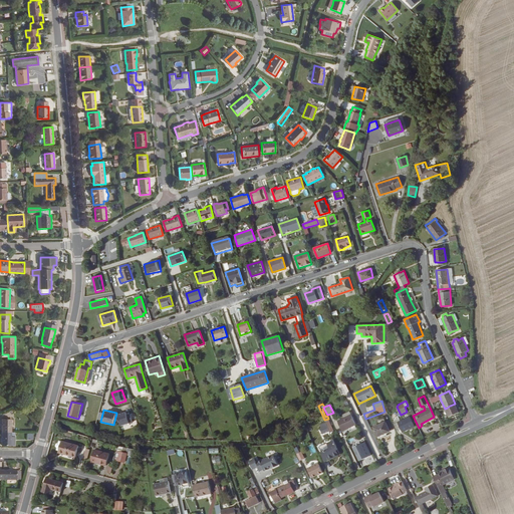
[(117,414),(120,426),(133,422),(129,411),(117,414)]
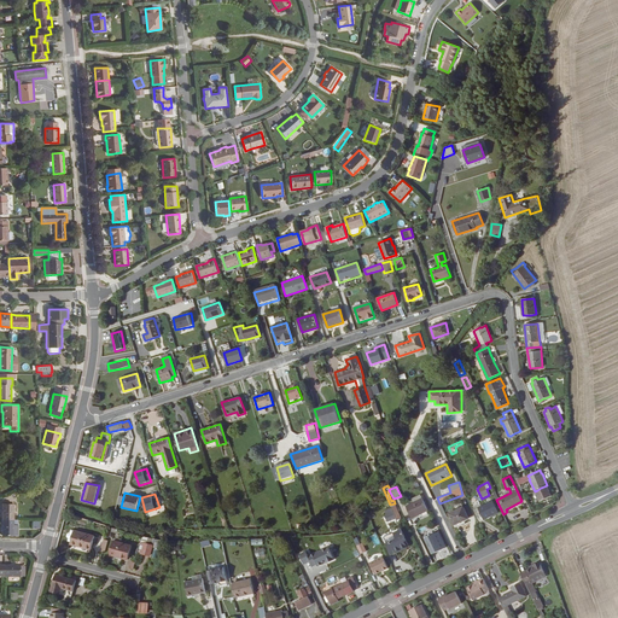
[(429,511),(423,499),(413,502),(406,506),(412,518),(429,511)]
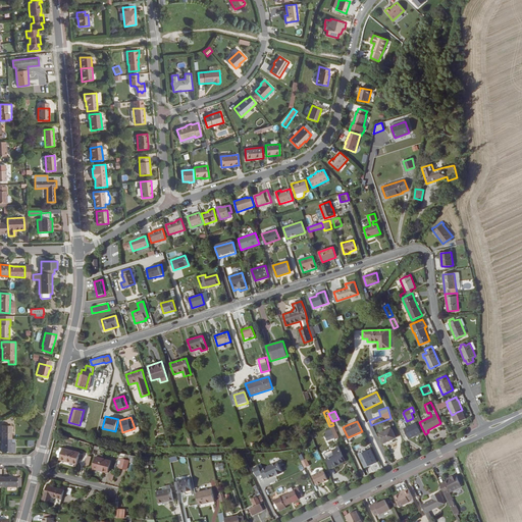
[(421,433),(416,423),(404,428),(406,431),(408,435),(409,438),(421,433)]
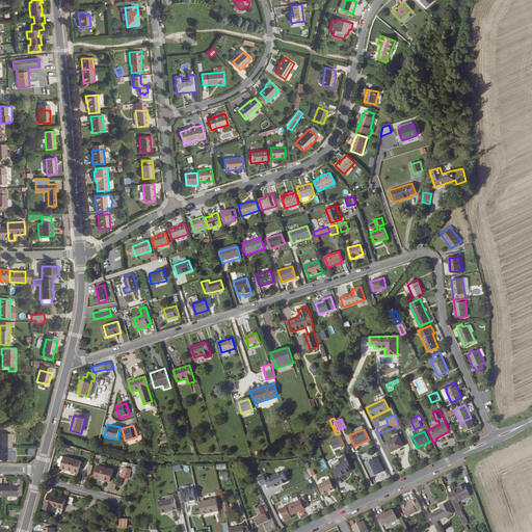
[(11,447),(11,434),(2,433),(1,447),(11,447)]
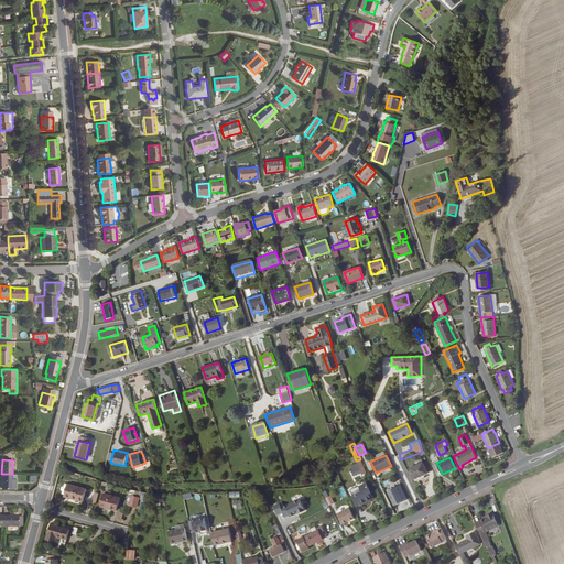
[(423,475),(427,473),(423,463),(410,468),(414,479),(423,475)]
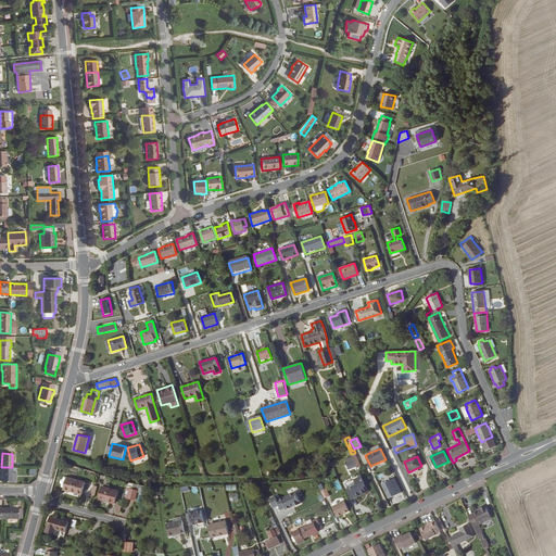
[(356,465),(352,457),(346,459),(348,462),(345,463),(349,469),(356,466),(356,465)]
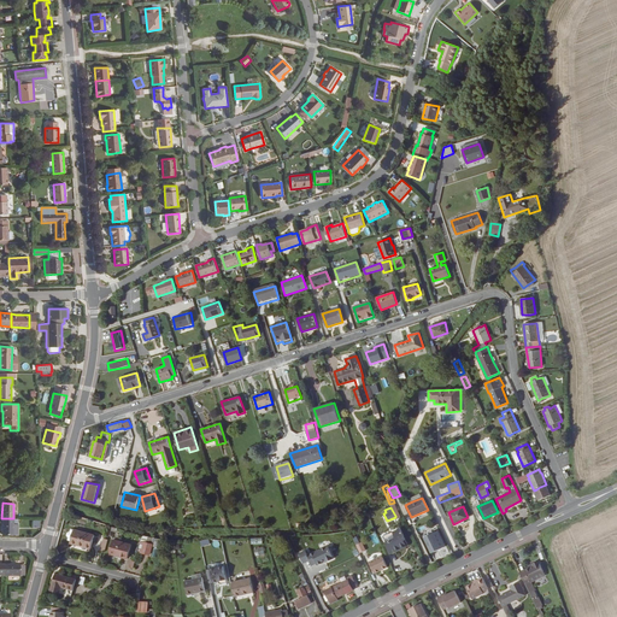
[(13,535),(13,524),(13,518),(1,518),(1,534),(13,535)]
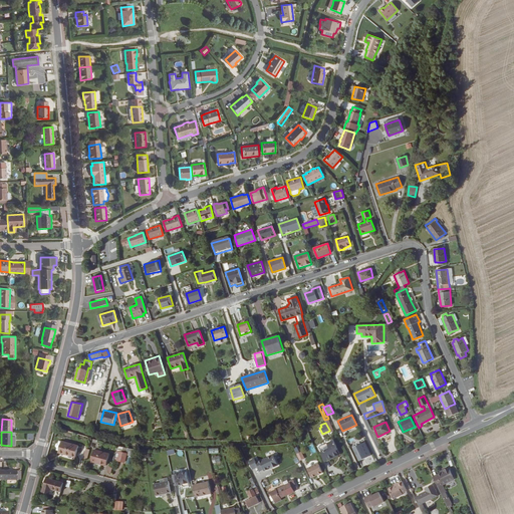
[(75,457),(78,446),(61,441),(58,451),(58,453),(75,457)]
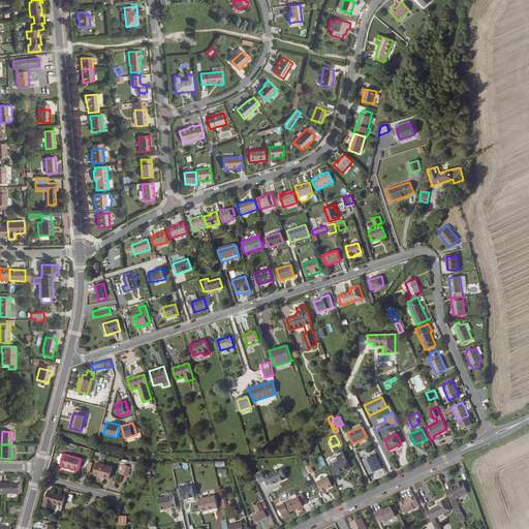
[(349,468),(350,467),(343,454),(337,457),(338,459),(333,461),(334,464),(331,465),(335,474),(349,468)]
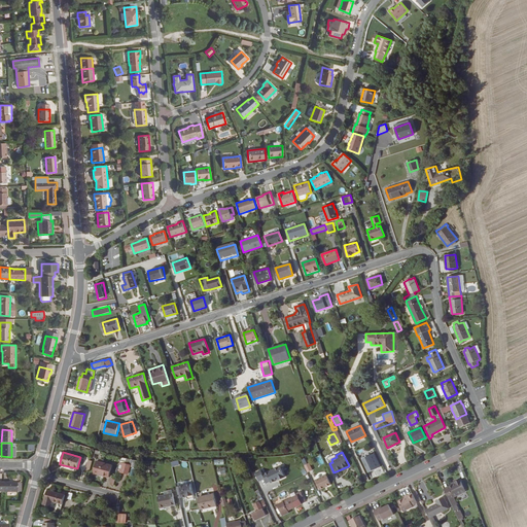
[(362,459),(369,472),(381,466),(375,453),(362,459)]
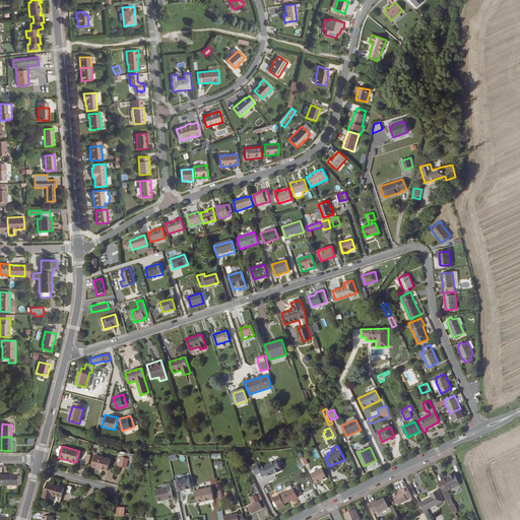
[(126,467),(130,454),(120,452),(116,464),(126,467)]
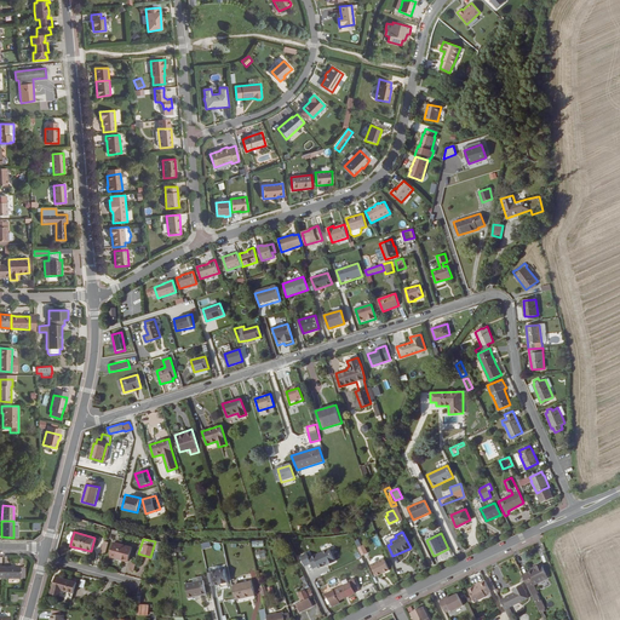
[(128,562),(132,547),(114,543),(110,557),(128,562)]
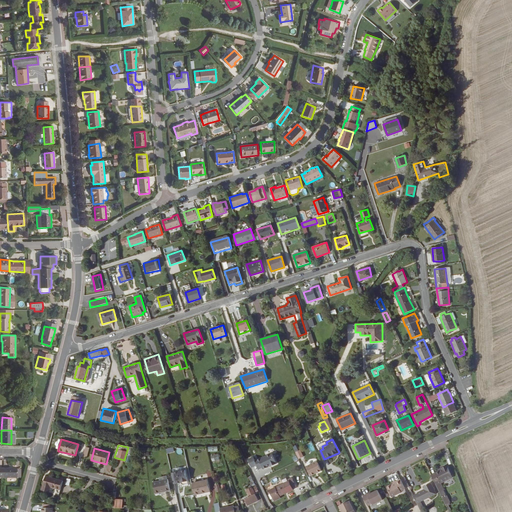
[(296,453),(299,459),(304,456),(301,449),(295,452),(296,453)]
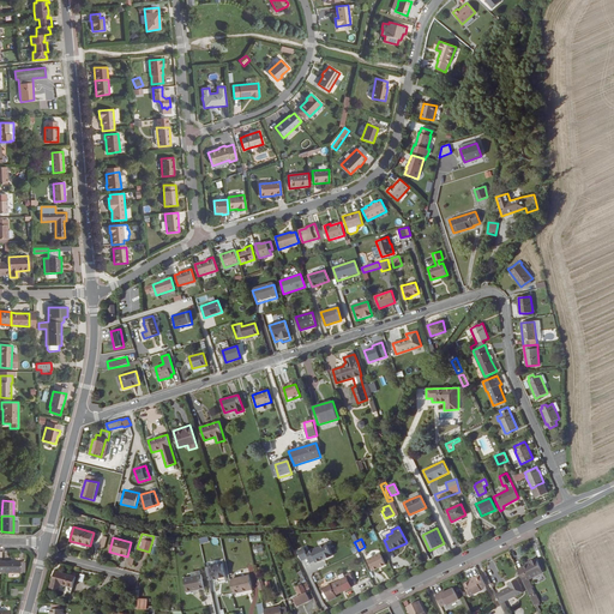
[(331,555),(325,543),(306,553),(311,563),(314,560),(315,563),(320,560),(320,559),(323,558),(324,559),(331,555)]
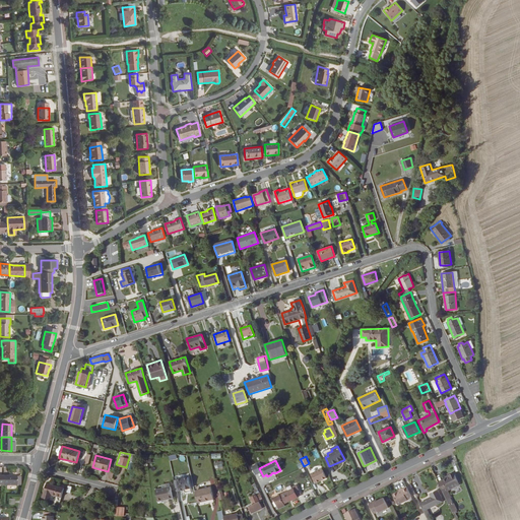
[(326,478),(322,468),(311,473),(316,483),(326,478)]
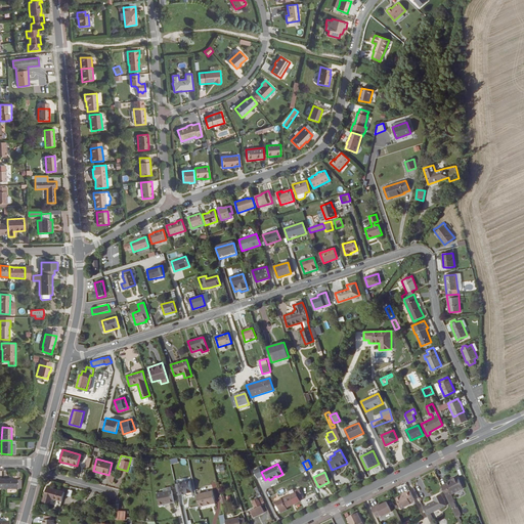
[(178,494),(192,491),(189,477),(175,480),(178,494)]
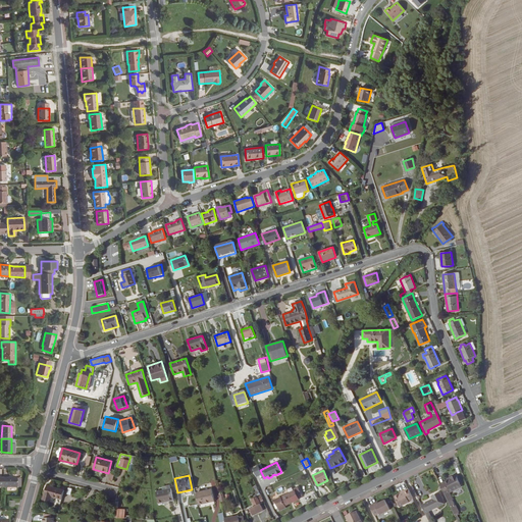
[(450,492),(462,486),(456,475),(451,478),(449,479),(439,483),(454,515),(458,513),(459,512),(450,492)]
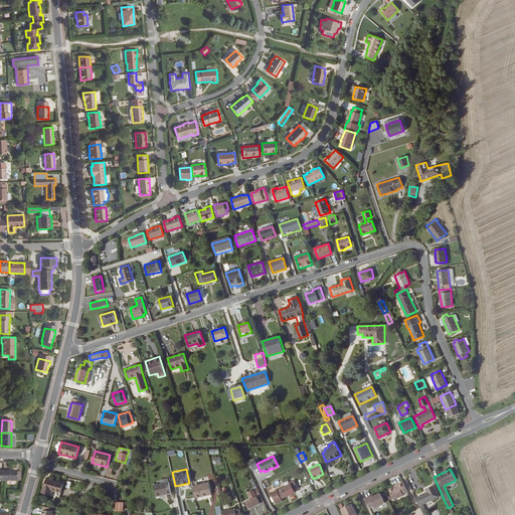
[(16,481),(16,471),(3,471),(3,481),(16,481)]
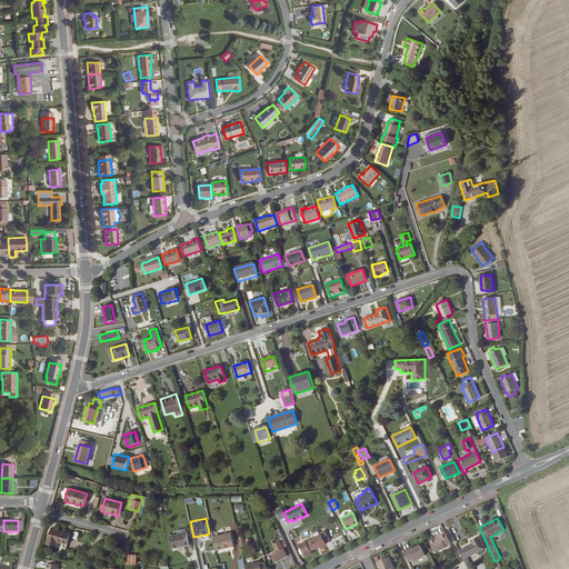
[(68,545),(70,535),(51,529),(47,545),(56,547),(57,541),(68,545)]
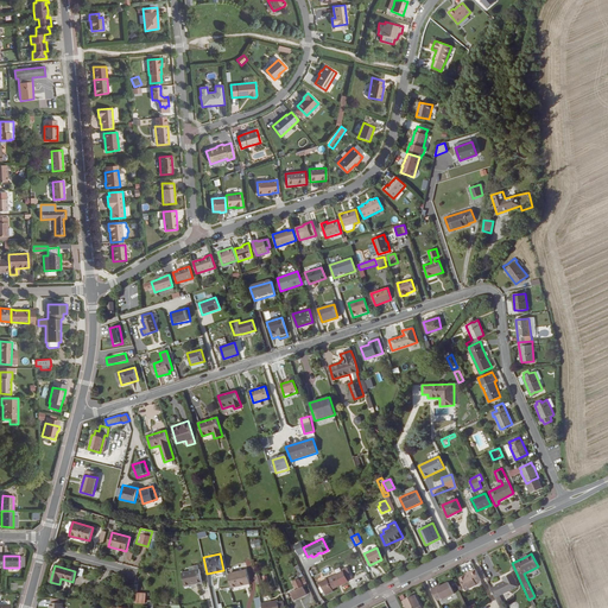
[(348,582),(347,580),(352,577),(347,568),(342,570),(343,571),(321,582),(323,587),(325,591),(327,595),(333,591),(331,589),(348,582)]
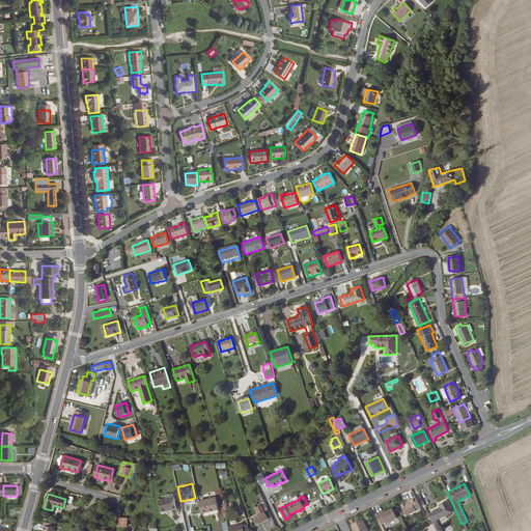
[(176,508),(174,497),(159,500),(161,511),(176,508)]
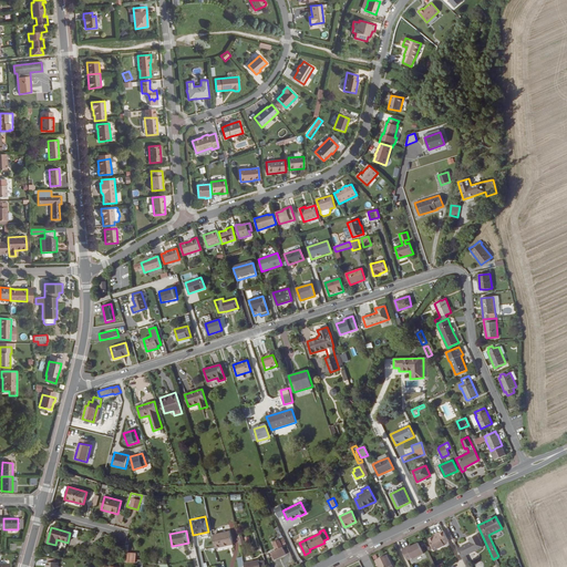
[(444,544),(449,542),(443,531),(435,535),(428,539),(433,550),(444,545),(444,544)]
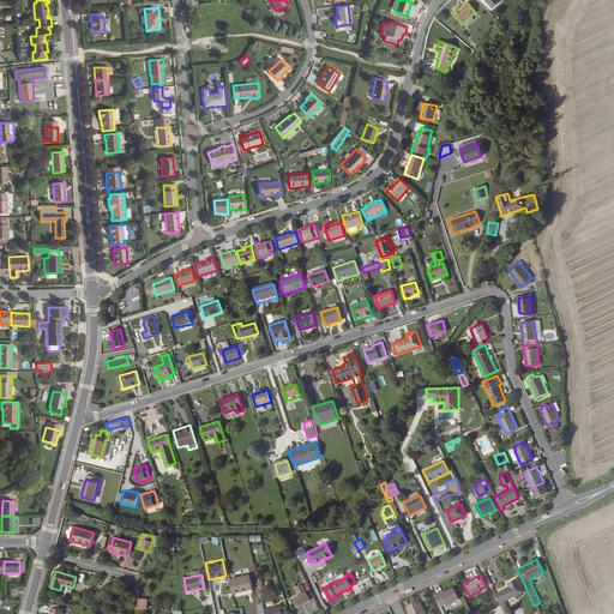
[(252,589),(250,576),(230,579),(234,594),(252,589)]
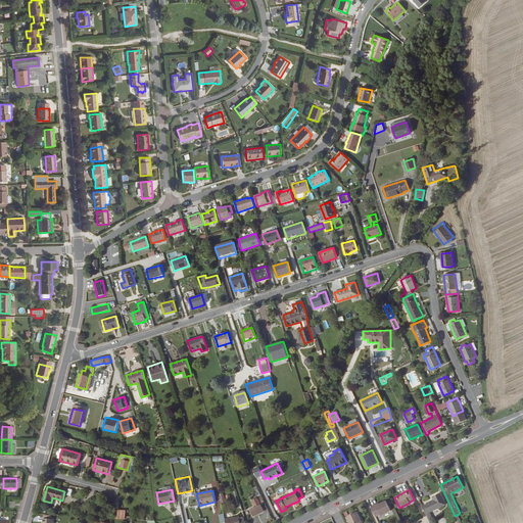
[(434,522),(430,512),(446,505),(440,493),(432,497),(434,501),(422,506),(430,522),(434,522)]
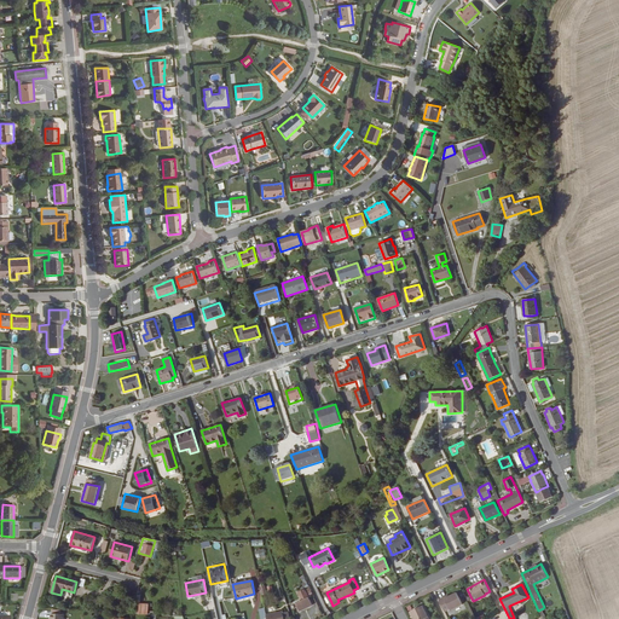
[(305,590),(304,586),(299,589),(298,589),(299,591),(298,593),(302,601),(296,603),(300,611),(312,605),(305,590)]
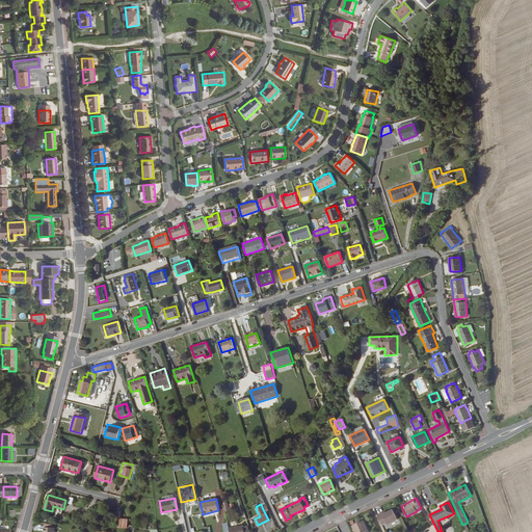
[(388,525),(397,520),(393,509),(386,512),(382,514),(381,513),(377,515),(382,526),(387,524),(388,525)]
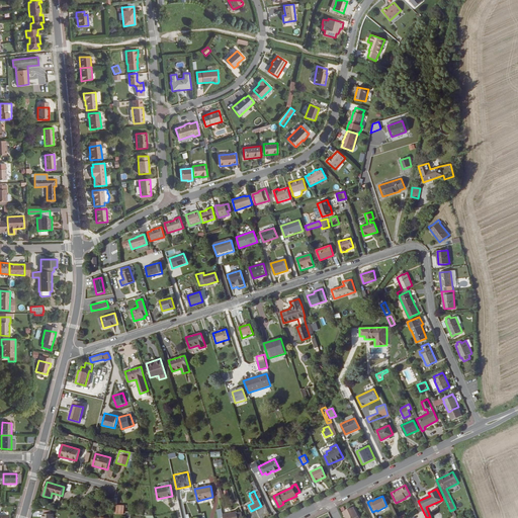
[(124,511),(124,505),(116,505),(116,511),(116,513),(123,514),(124,511)]
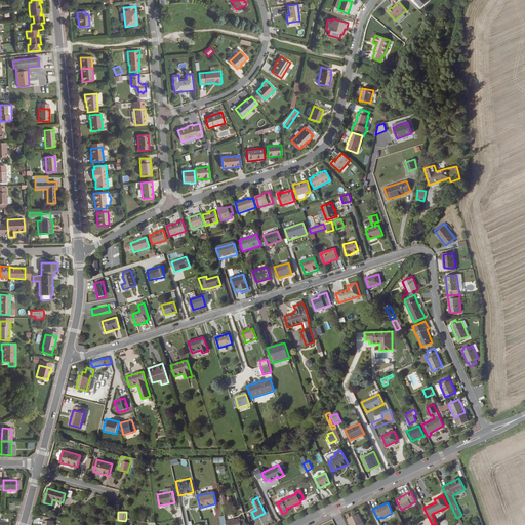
[(364,524),(358,514),(349,519),(351,524),(364,524)]
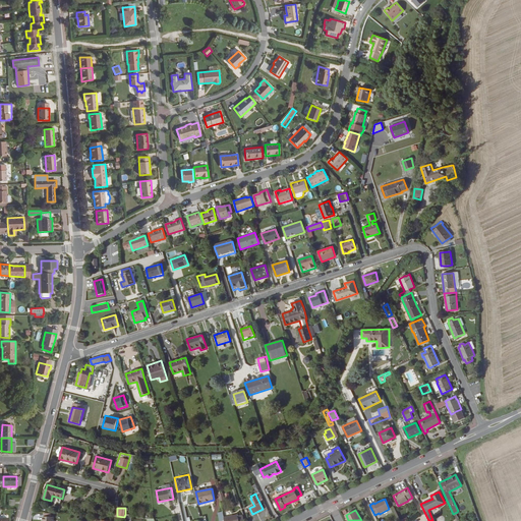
[(238,520),(238,516),(237,514),(224,517),(223,512),(218,513),(219,520),(221,520),(225,520),(224,520),(238,520)]
